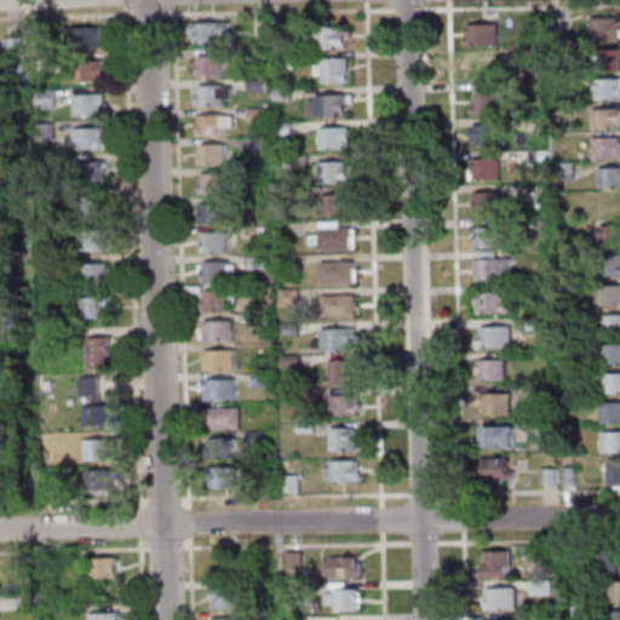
[(269,29),(269,16),(280,16),(281,29),(269,29)]
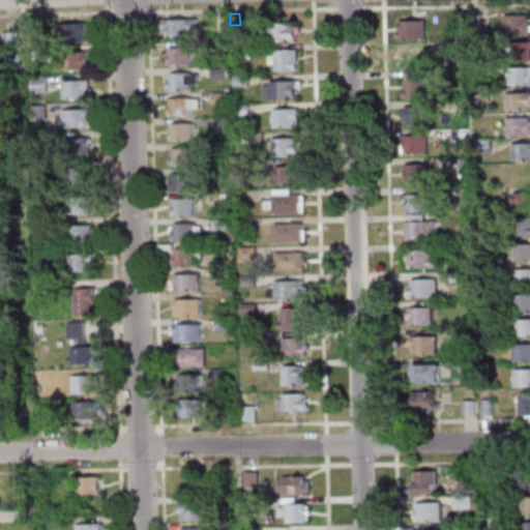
[(468,30),(468,13),(478,13),(479,30),(468,30)]
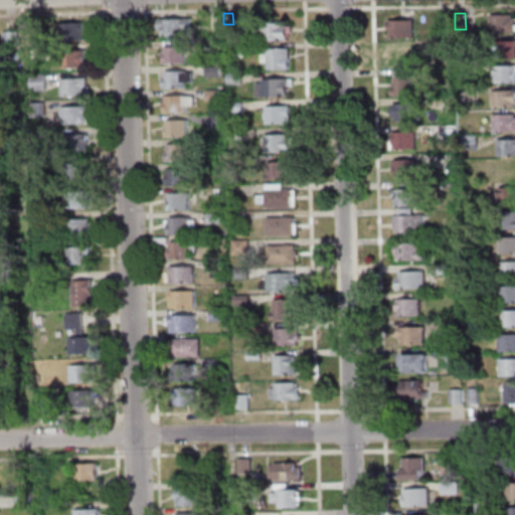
[(490,15),(512,15),(512,19),(514,18),(514,33),(490,33),(490,15)]
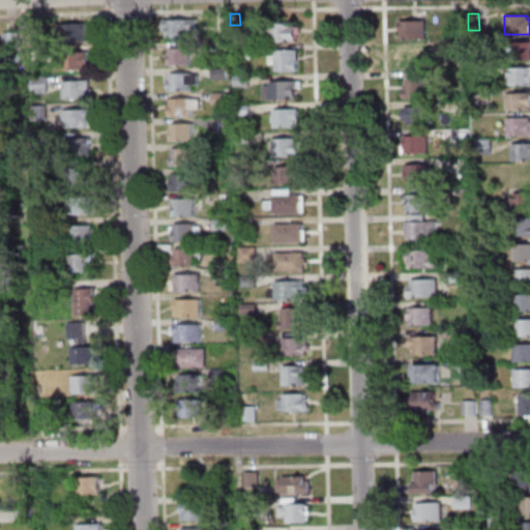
[(165,37),(165,30),(160,30),(160,20),(195,19),(195,31),(188,31),(188,36),(165,37)]
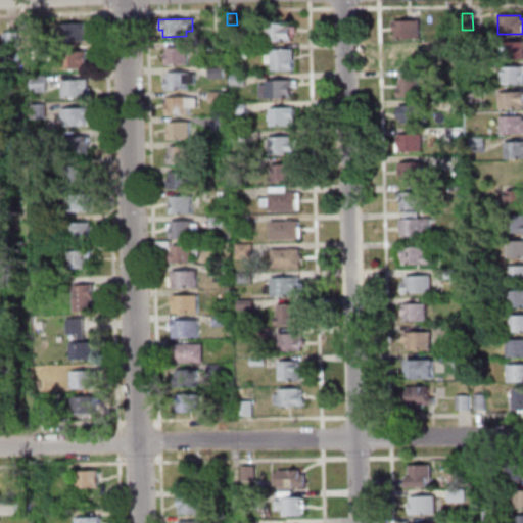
[(394,39),(393,20),(418,19),(419,39),(394,39)]
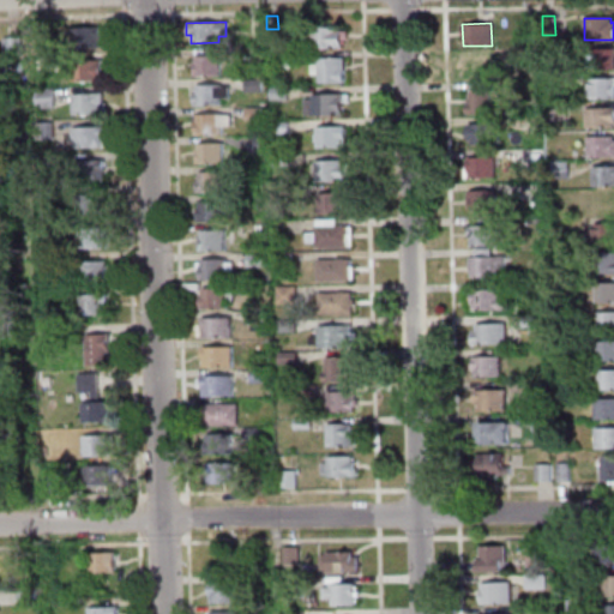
[(68,28),(98,26),(100,48),(68,49),(68,28)]
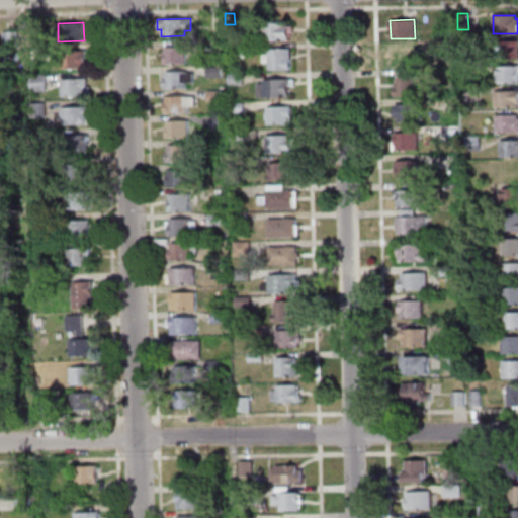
[(261,40),(260,23),(287,22),(288,39),(261,40)]
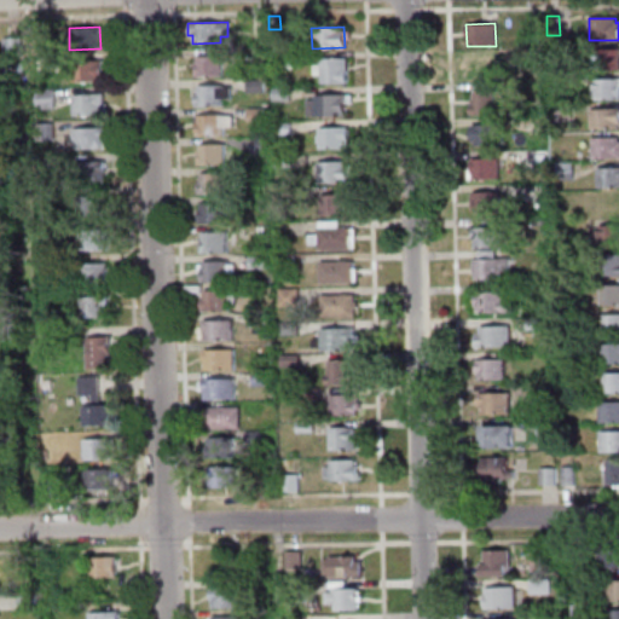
[(1,57),(1,38),(21,38),(21,56),(1,57)]
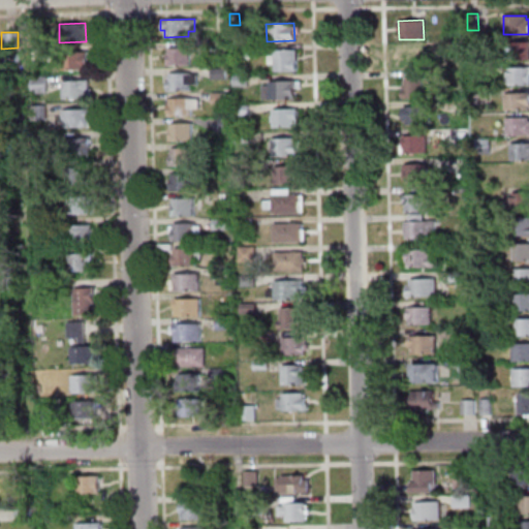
[(528,59),(507,59),(506,42),(528,42),(528,59)]
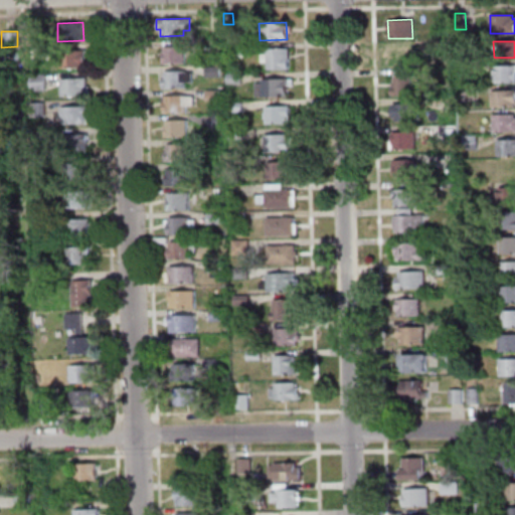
[(242,44),(242,54),(225,55),(225,45),(242,44)]
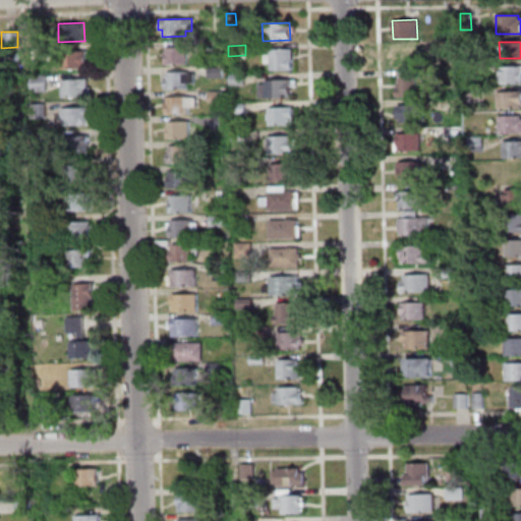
[(165,65),(164,47),(185,47),(186,64),(165,65)]
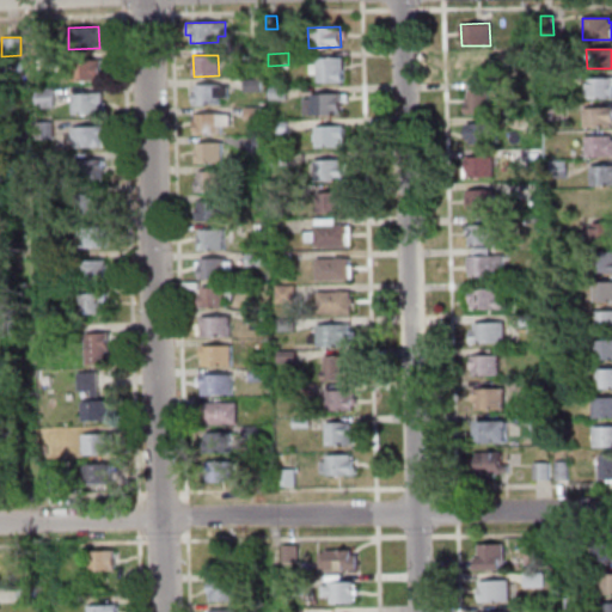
[(316,59),(342,57),(342,83),(316,83),(316,59)]
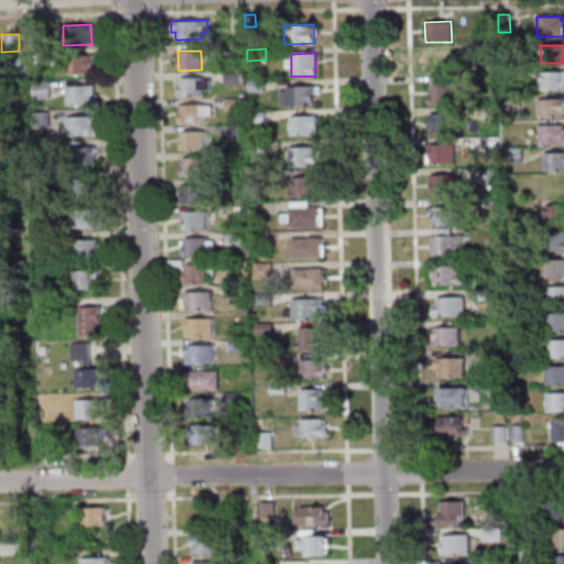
[(426,73),(425,54),(452,53),(453,72),(426,73)]
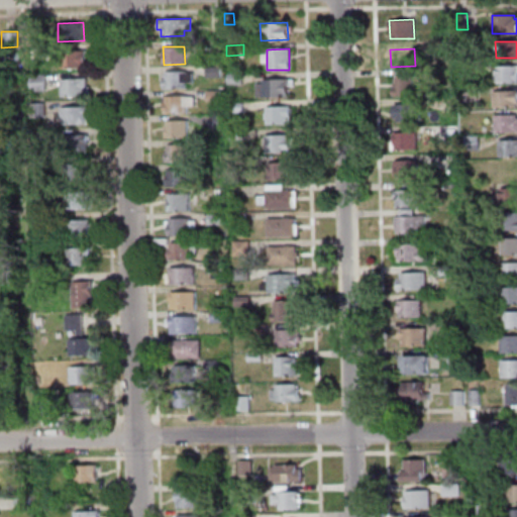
[(59,52),(84,52),(84,68),(59,69),(59,52)]
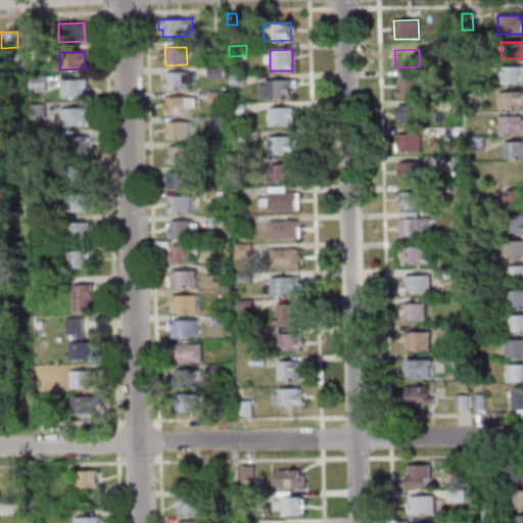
[(3,62),(3,53),(17,53),(17,62),(3,62)]
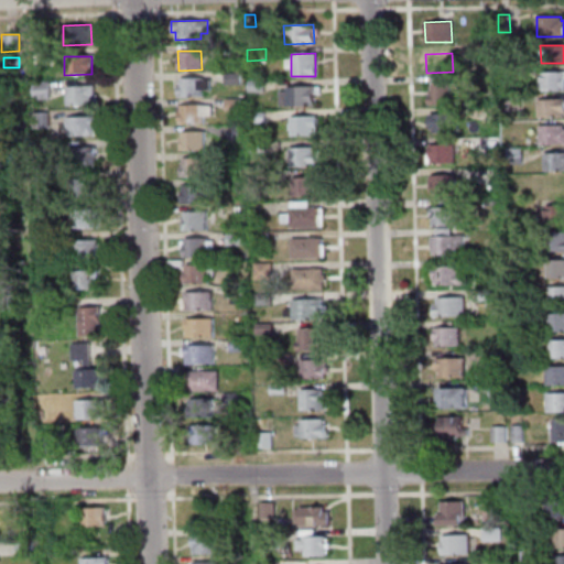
[(563,72),(563,90),(543,91),(542,73),(563,72)]
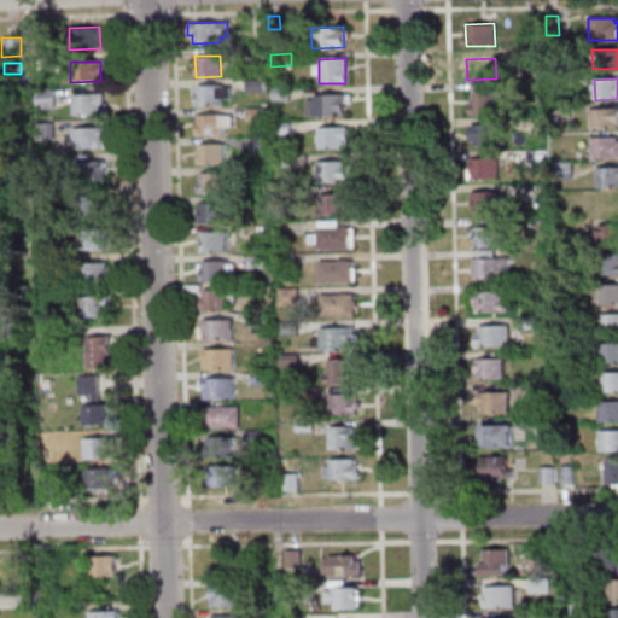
[(245,92),(244,80),(262,80),(262,92),(245,92)]
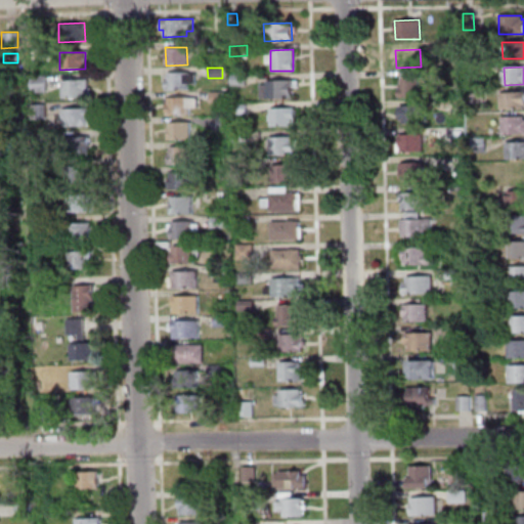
[(187,84),(187,89),(165,90),(165,78),(167,78),(167,73),(194,72),(194,84),(187,84)]
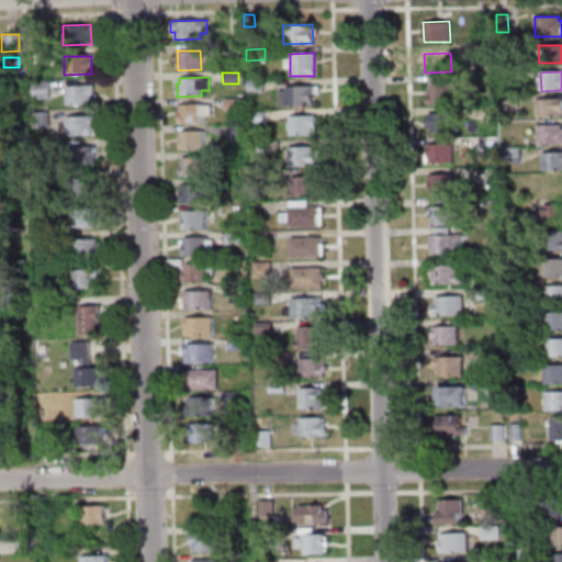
[(246,81),(261,80),(262,92),(246,92),(246,81)]
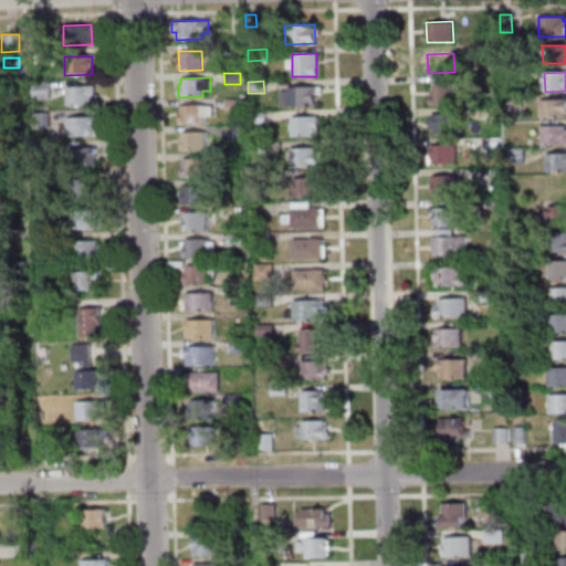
[(31,83),(48,82),(49,100),(31,100),(31,83)]
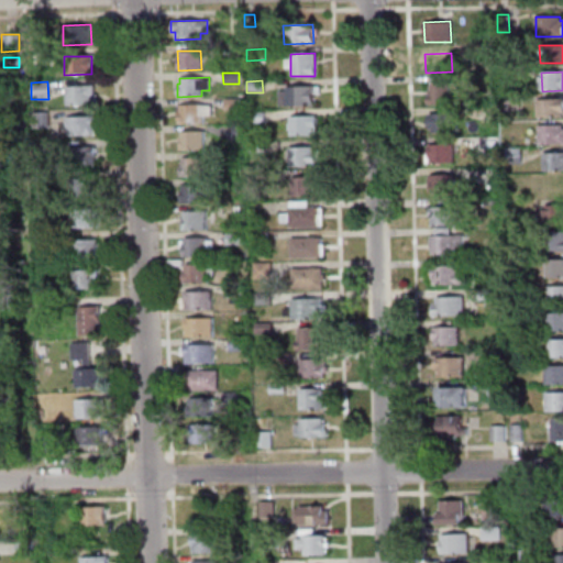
[(428,95),(427,90),(430,90),(429,83),(448,83),(449,105),(427,106),(426,95),(428,95)]
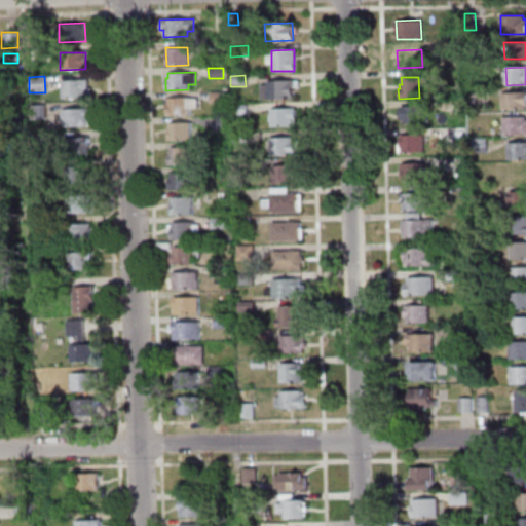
[(61,80),(86,79),(87,98),(61,99),(61,80)]
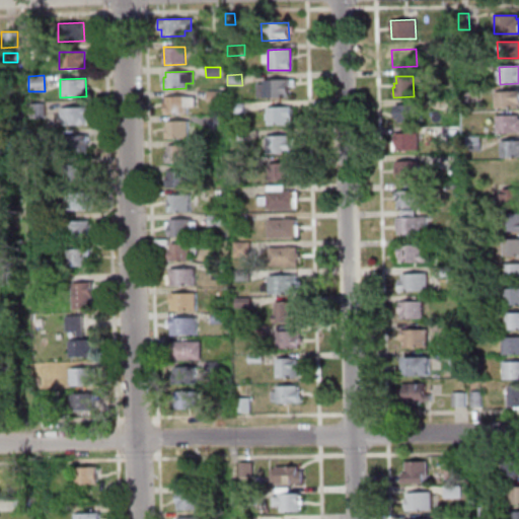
[(262,80),(289,80),(289,98),(263,98),(262,80)]
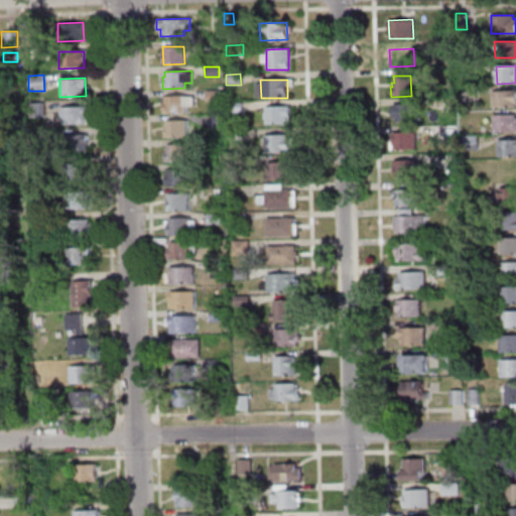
[(0,93),(0,81),(10,81),(11,93),(0,93)]
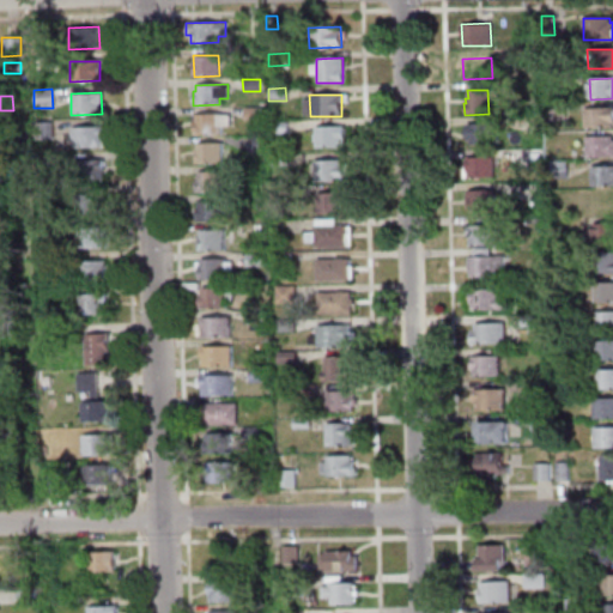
[(565,117),(547,119),(546,104),(565,103),(565,117)]
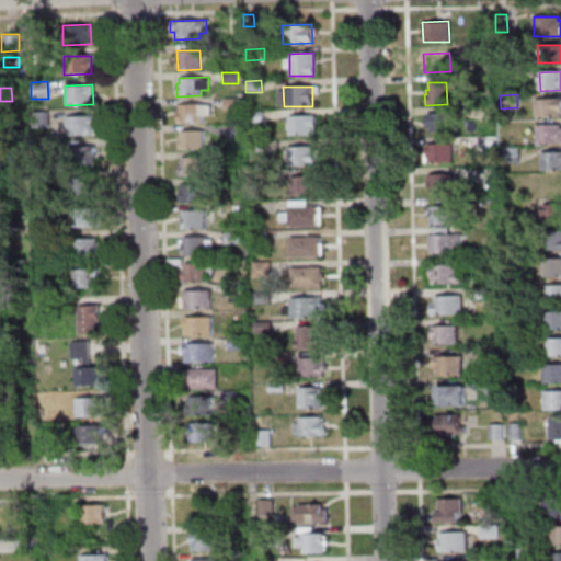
[(222,110),(221,99),(238,99),(239,109),(222,110)]
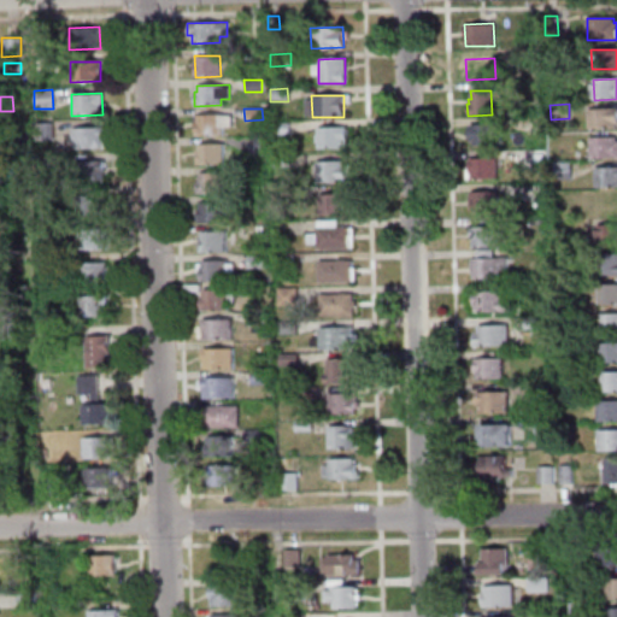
[(588,110),(616,109),(616,123),(616,129),(588,129),(588,110)]
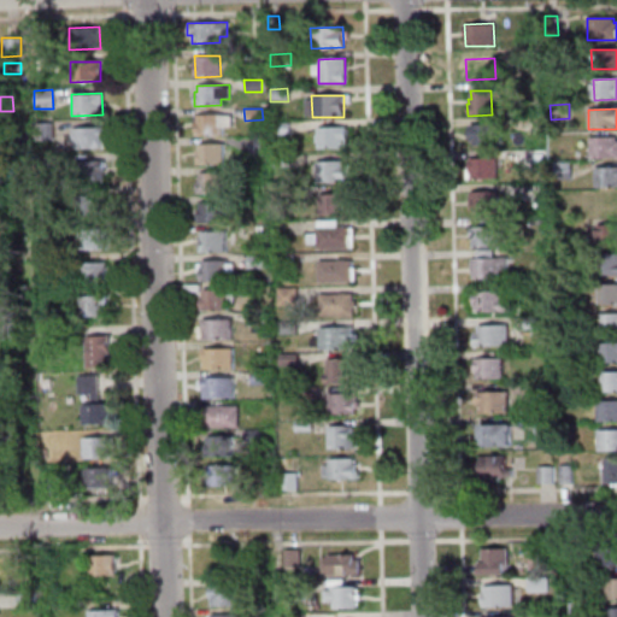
[(221,115),(222,135),(197,135),(195,115),(221,115)]
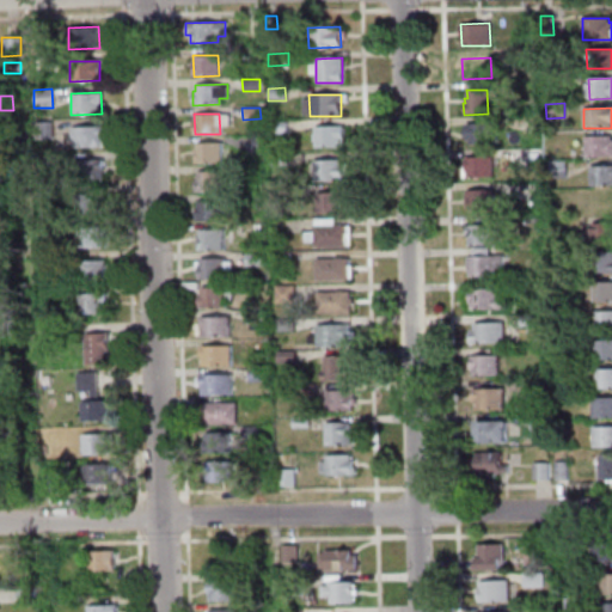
[(35,122),(51,121),(51,138),(35,139),(35,122)]
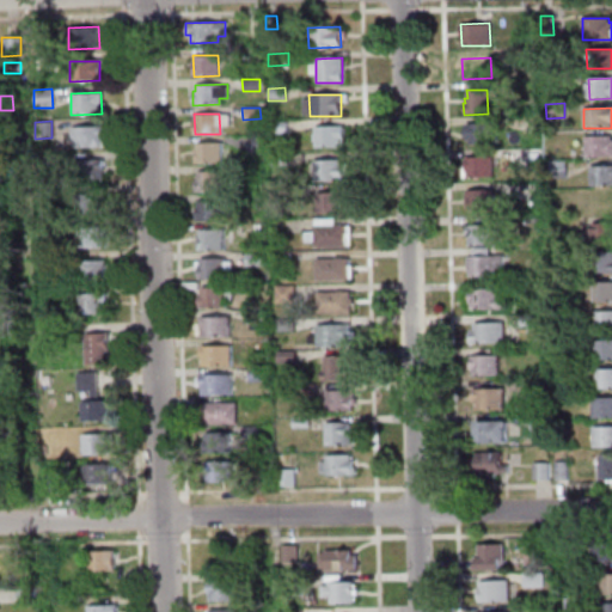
[(286,122),(287,132),(269,133),(269,122),(286,122)]
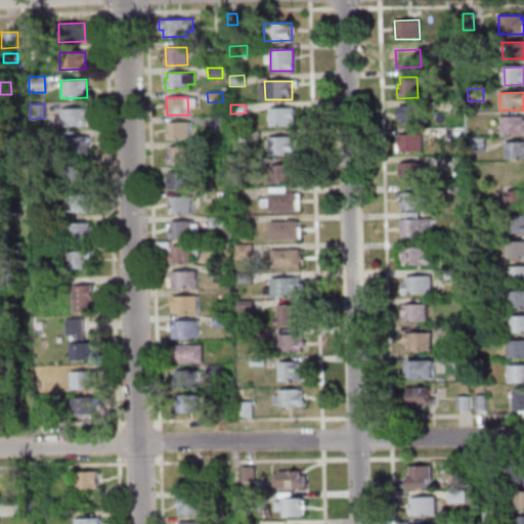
[(424,105),(425,123),(401,124),(401,120),(398,120),(398,106),(424,105)]
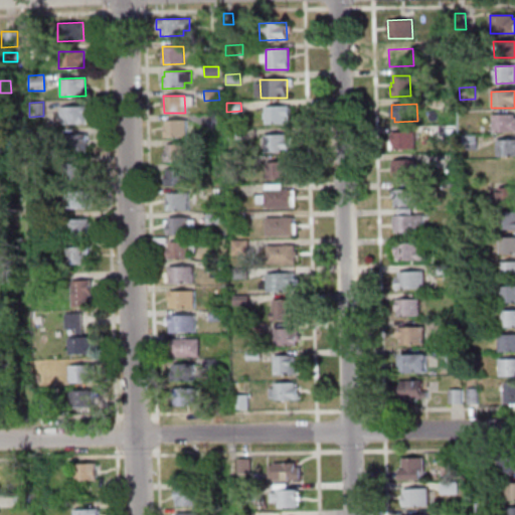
[(59,107),(86,106),(86,123),(59,124),(59,107)]
